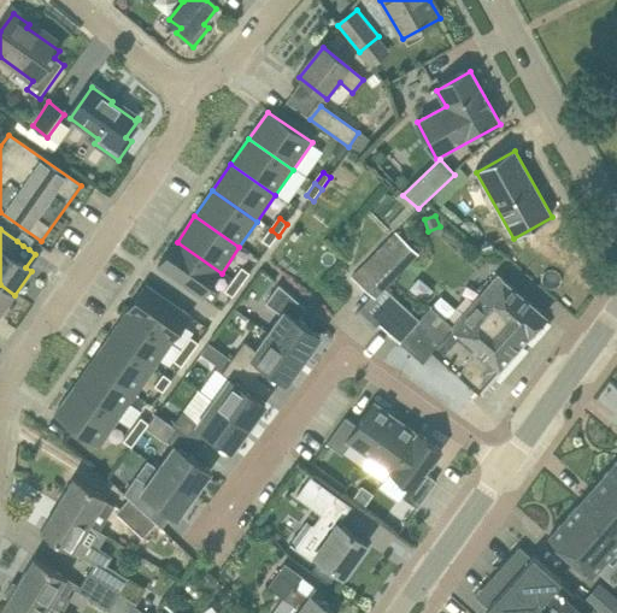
[(271,230),(263,242),(270,247),(278,236),(271,230)]
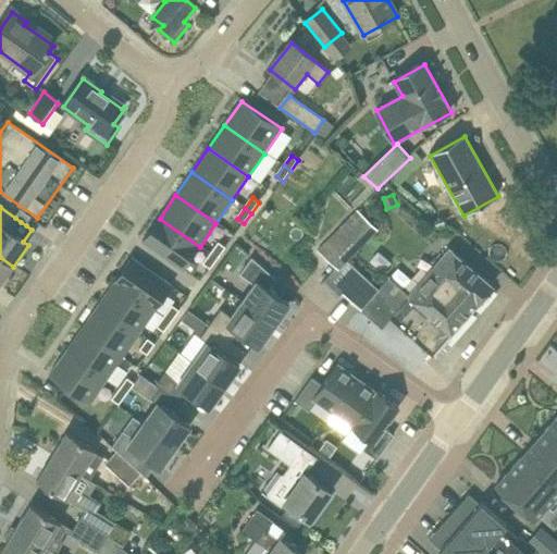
[(380,290),(349,262),(380,229),(359,210),(321,250),(339,268),(323,286),(341,302),(346,295),(362,310),(361,311),(382,330),(392,320),(433,356),(493,287),(450,250),(409,297),(388,280),(380,290)]
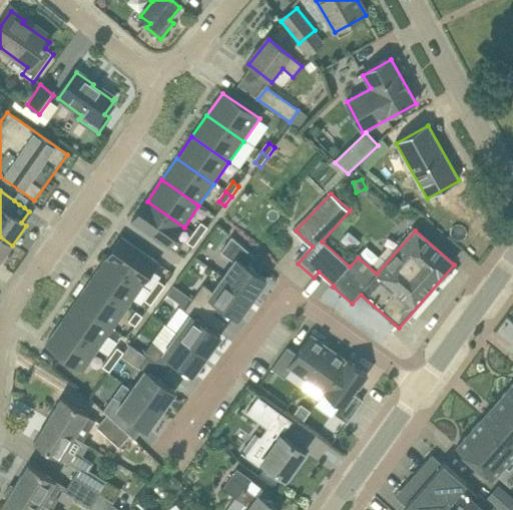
[(19,194),(14,200),(19,204),(24,207),(28,201),(19,194)]
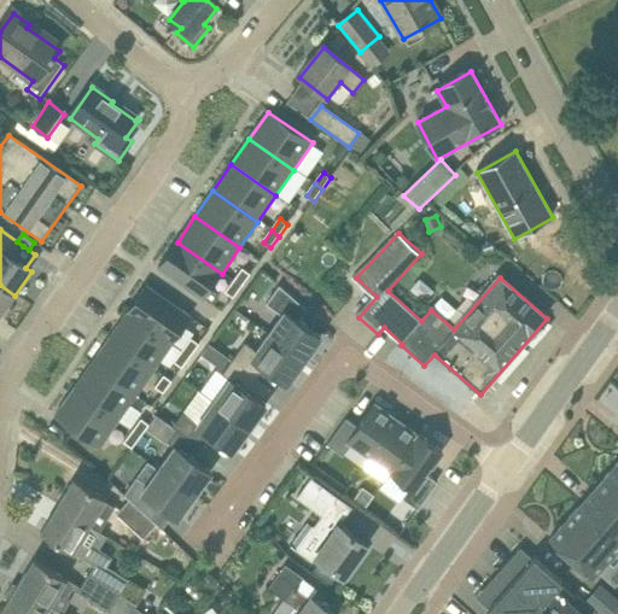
[(178,243),(158,269),(204,300),(222,274),(178,243)]
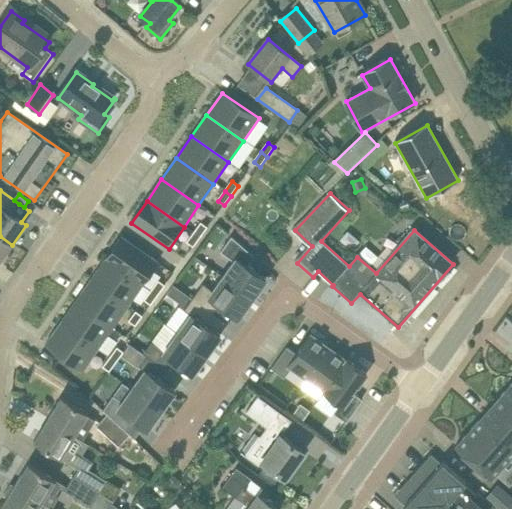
[(201,223),(194,233),(200,238),(207,228),(201,223)]
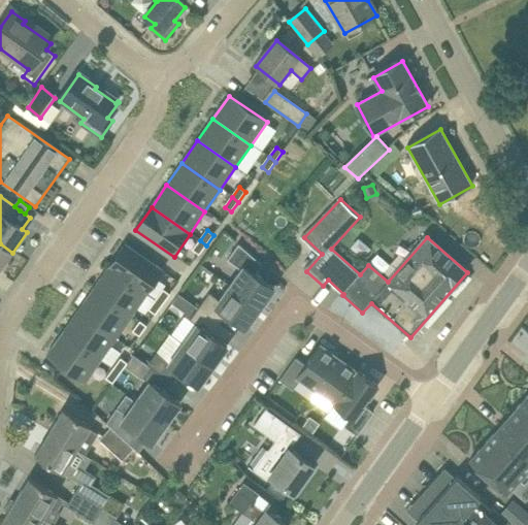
[(200,240),(193,251),(199,256),(206,245),(200,240)]
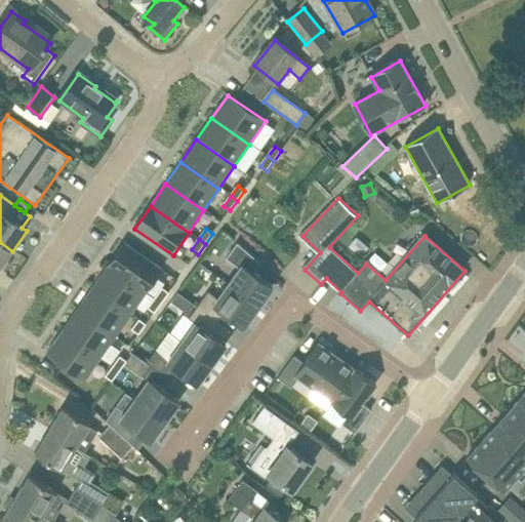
[(0,268),(12,251),(0,242),(0,268)]
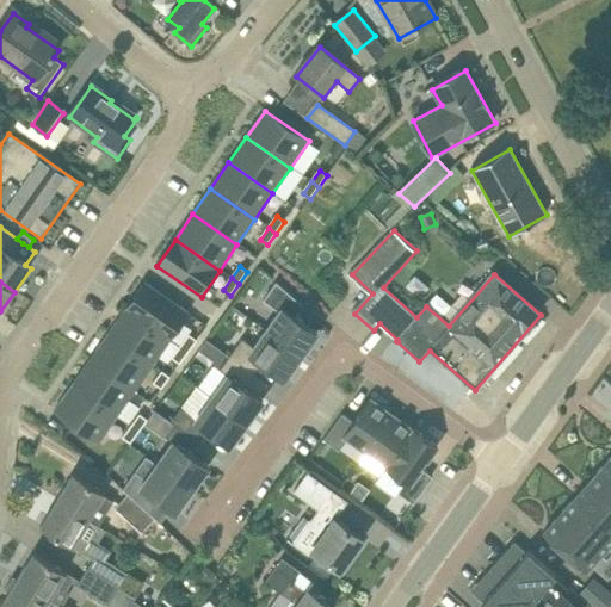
[(127,309),(171,340),(189,314),(144,283),(127,309)]
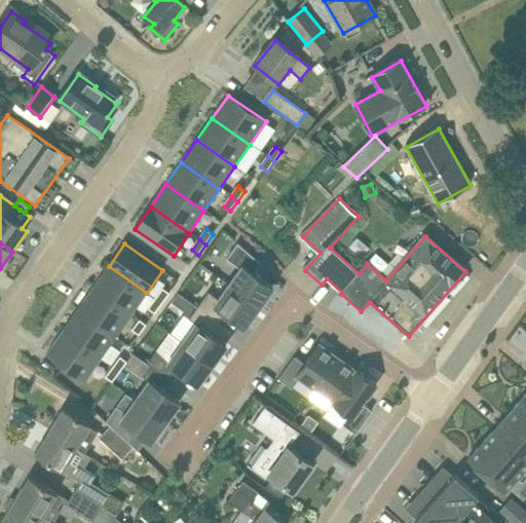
[(237,244),(227,260),(239,269),(228,285),(258,306),(272,287),(255,273),(261,264),(237,244)]
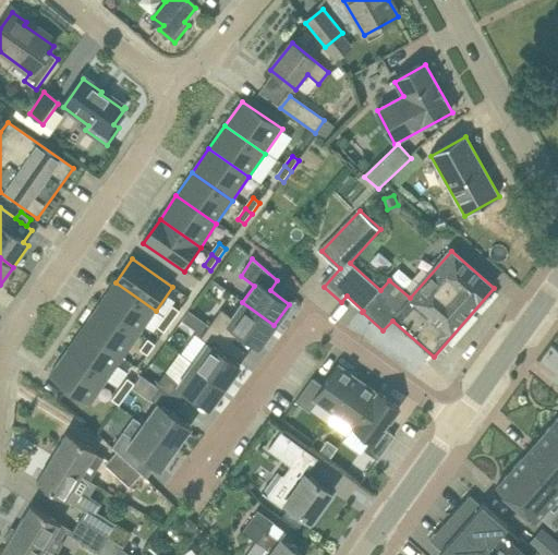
[(114,284),(99,306),(140,335),(156,312),(116,282),(114,284)]
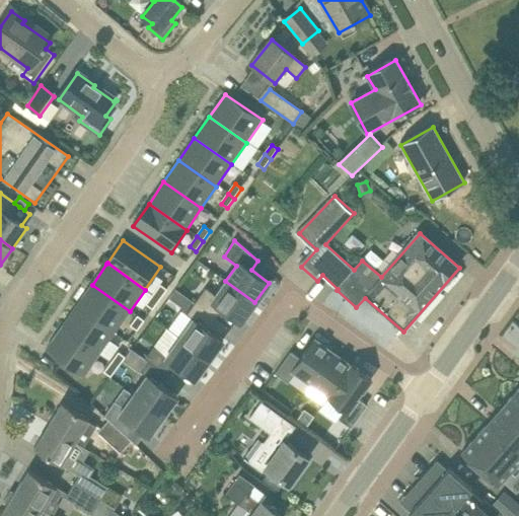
[(206,290),(196,304),(216,320),(224,310),(240,322),(254,302),(225,281),(214,296),(206,290)]
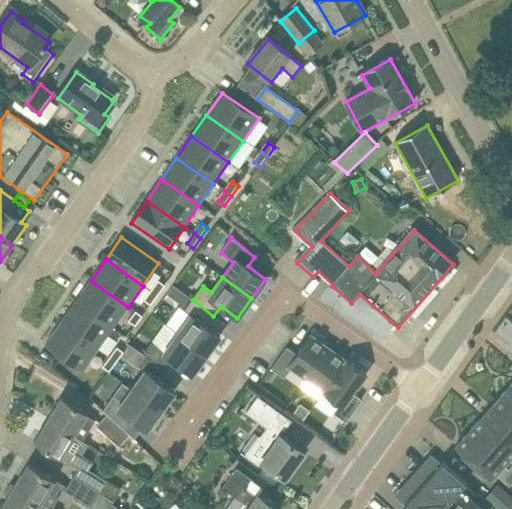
[(91,281),(76,303),(113,329),(128,307),(91,281)]
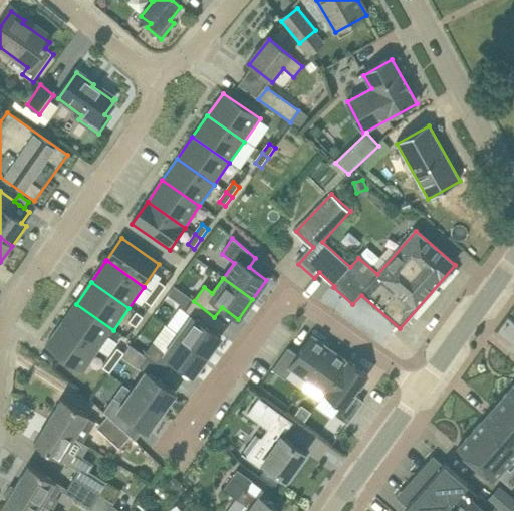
[(160,283),(152,292),(159,297),(166,287),(160,283)]
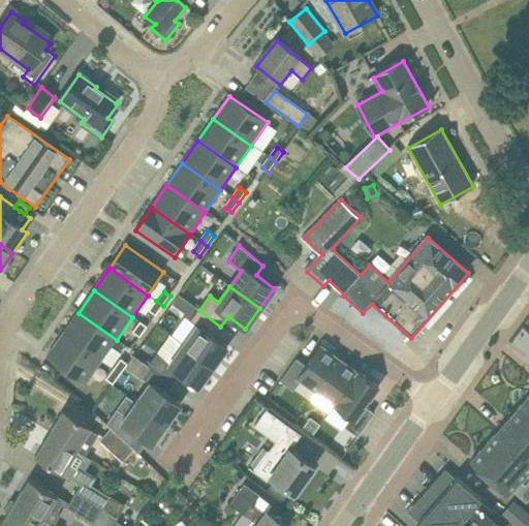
[(180,296),(173,305),(183,312),(189,304),(180,296)]
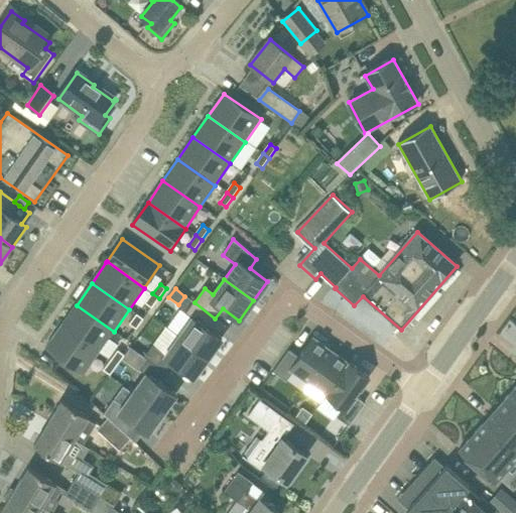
[(152,293),(145,303),(152,308),(159,298),(152,293)]
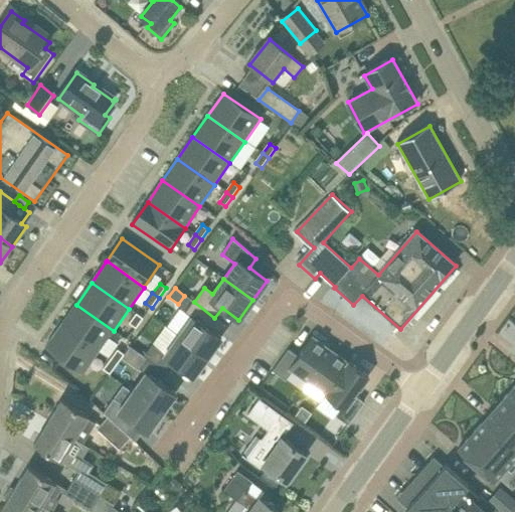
[(193,318),(179,337),(208,359),(222,340),(207,328),(214,318),(194,302),(186,313),(193,318)]
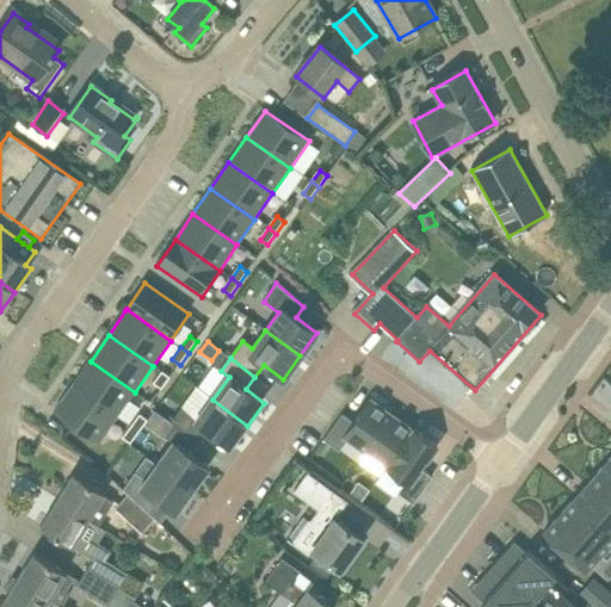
[(91,361),(73,386),(117,417),(135,392),(91,361)]
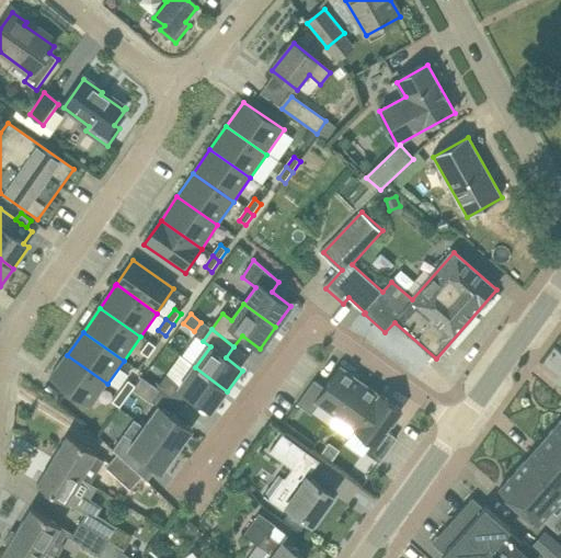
[(149,342),(141,353),(148,359),(156,348),(149,342)]
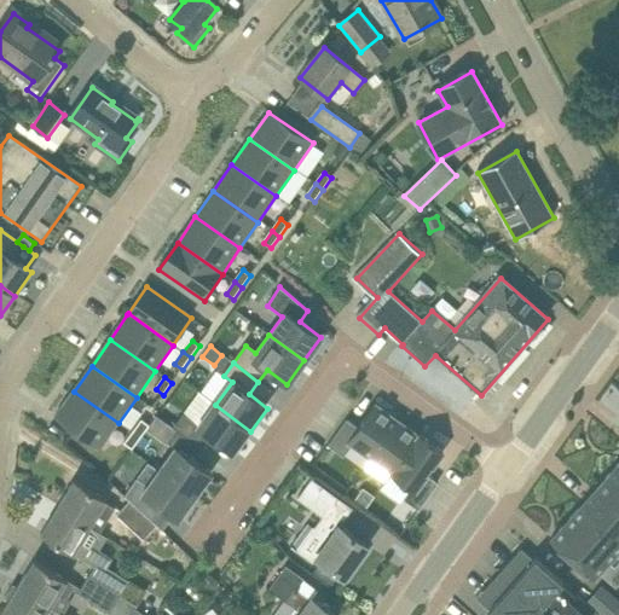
[(74,392),(55,418),(100,450),(119,423),(74,392)]
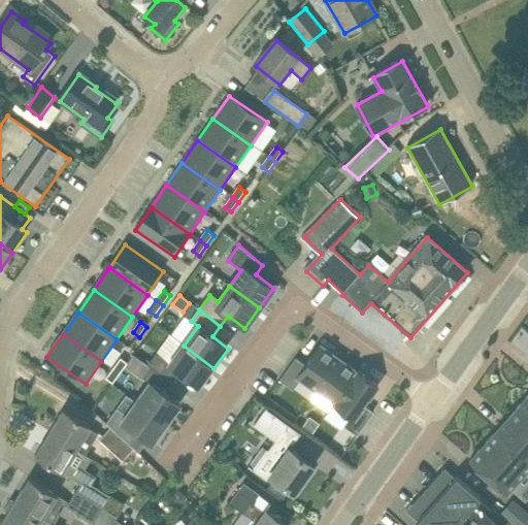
[(156,355),(147,366),(151,368),(169,382),(172,384),(179,374),(198,388),(213,368),(184,346),(169,364),(156,355)]
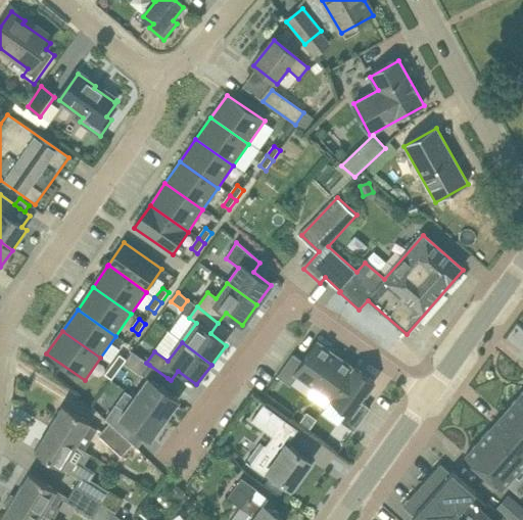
[(336,357),(317,343),(302,363),(293,356),(277,378),(290,387),(297,377),(313,388),(336,357)]
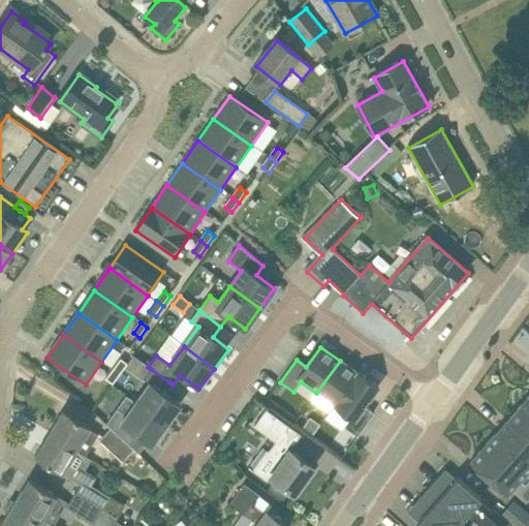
[(141,377),(146,364),(131,358),(126,371),(141,377)]
